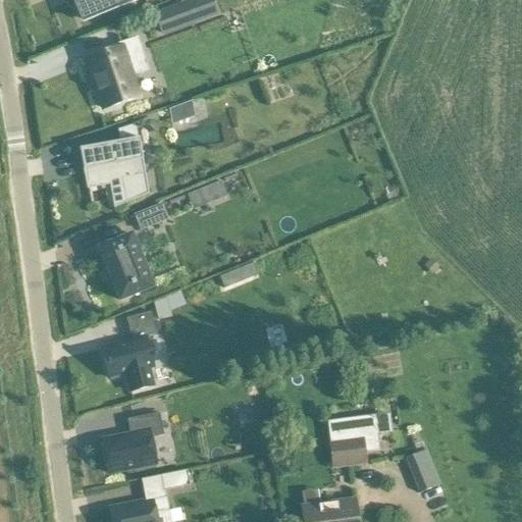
[(73,0),(75,4),(75,5),(83,22),(134,2),(139,0),(73,0)]
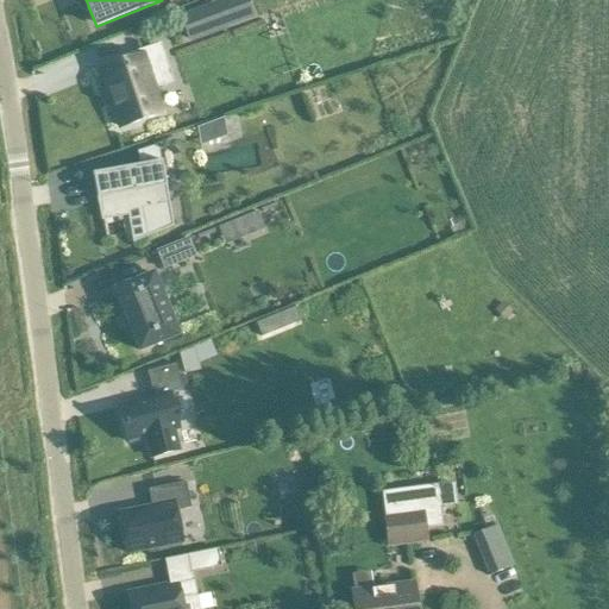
[(212,0),(171,14),(182,45),(258,18),(251,0),(212,0)]
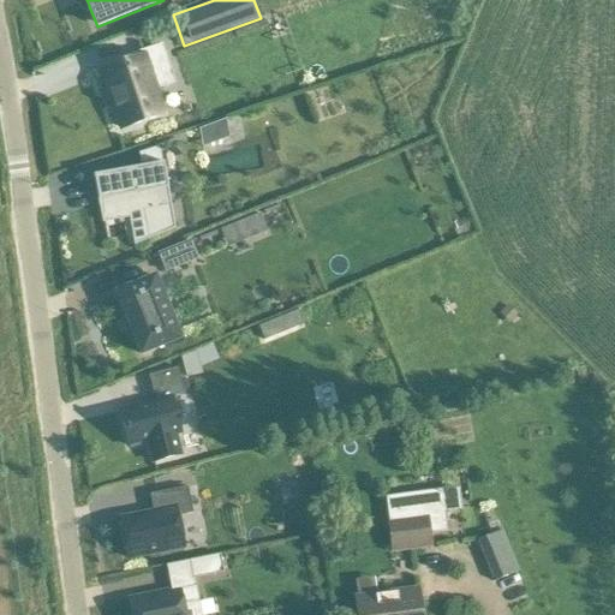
[(141,57),(102,69),(123,129),(163,115),(154,89),(173,83),(160,47),(141,54),(141,57)]
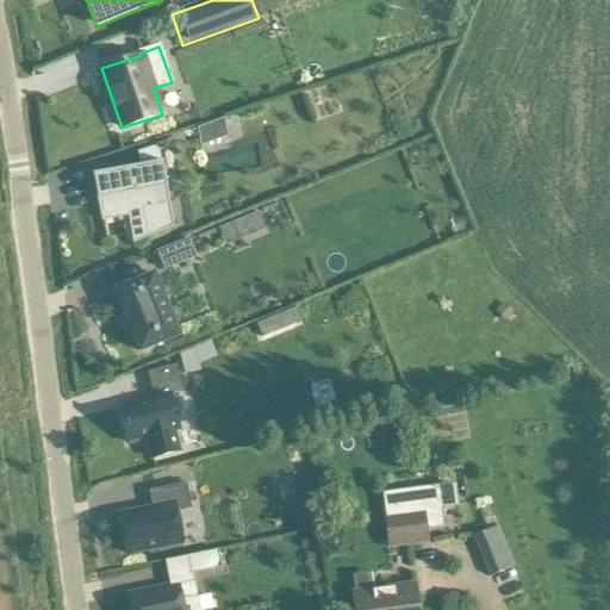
[(241,122),(229,123),(229,119),(199,123),(203,149),(243,144),(241,122)]
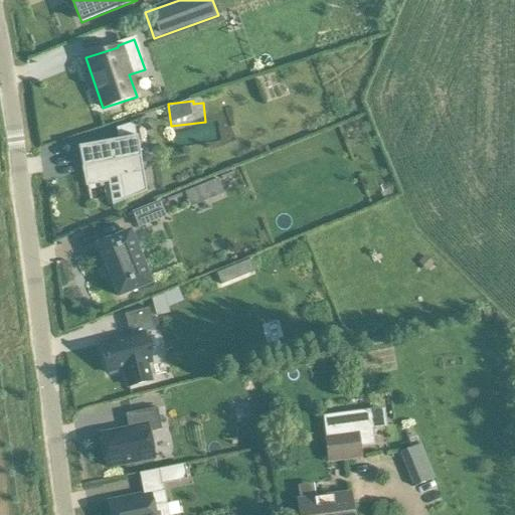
[(119,129),(121,139),(78,147),(81,168),(83,168),(84,174),(83,174),(86,182),(97,180),(119,176),(123,199),(124,200),(146,191),(145,190),(142,172),(140,158),(141,158),(137,136),(136,137),(134,123),(116,128),(116,129),(119,129)]
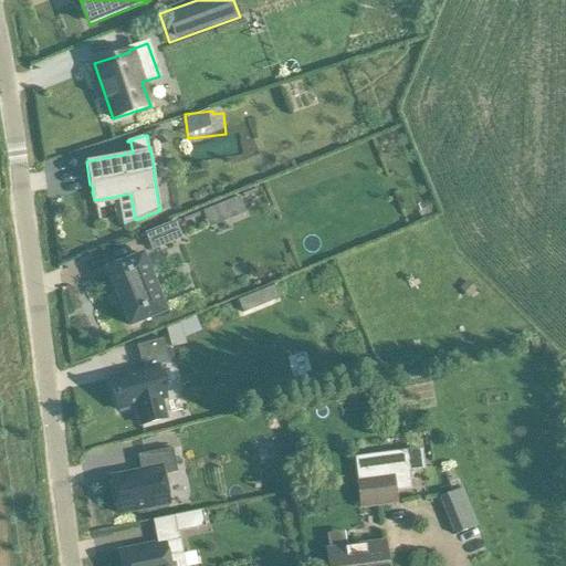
[(210,224),(247,211),(241,196),(205,209),(210,224)]
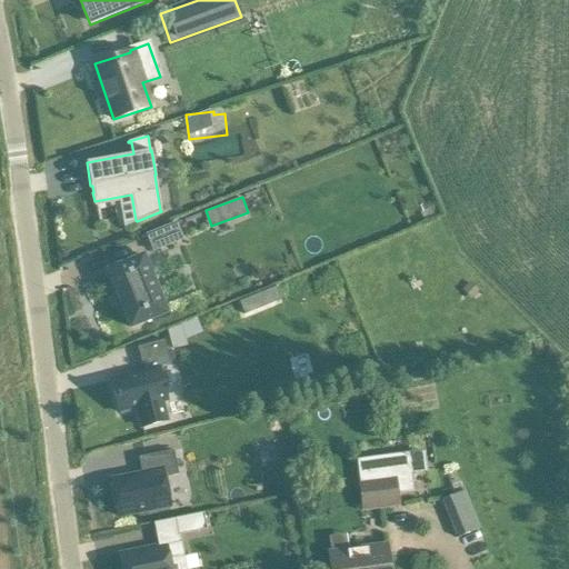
[(176,223),(147,235),(153,251),(182,240),(176,223)]
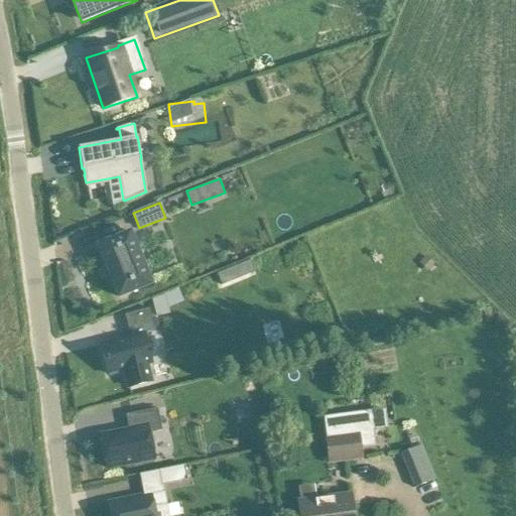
[(130,232),(97,245),(118,297),(151,284),(130,232)]
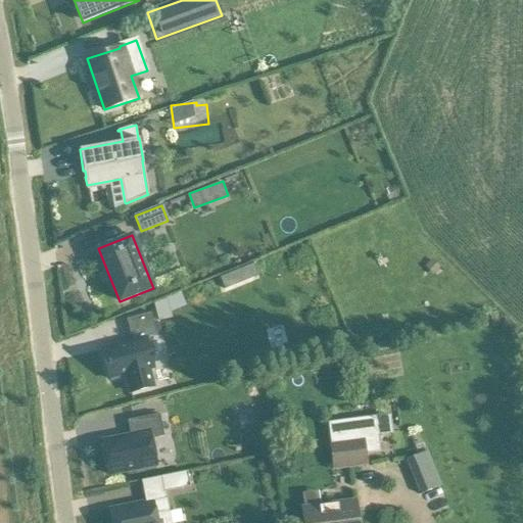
[(255,263),(221,276),(226,289),(260,276),(255,263)]
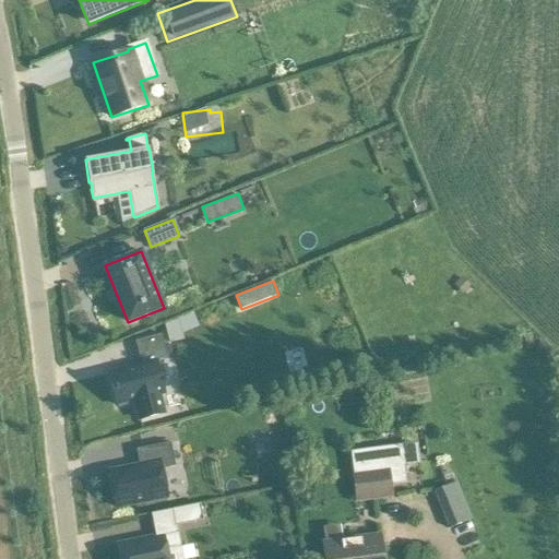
[(135,342),(139,356),(140,356),(142,365),(109,373),(117,406),(134,402),(139,419),(164,413),(159,394),(164,393),(155,361),(153,353),(165,349),(162,334),(135,342)]
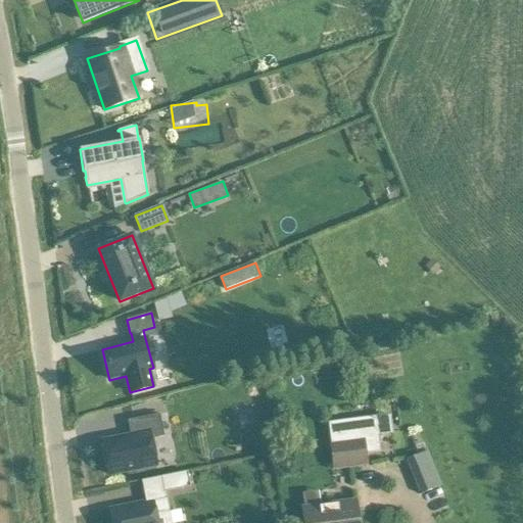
[(130,435),(101,441),(108,475),(156,465),(150,439),(163,436),(159,414),(128,421),(130,435)]
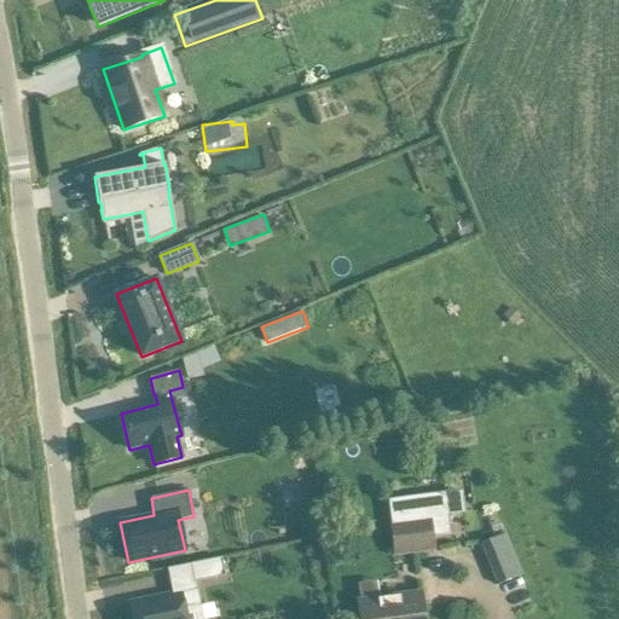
[(450,513),(446,490),(383,498),(387,521),(431,515),(433,534),(452,532),(450,513)]
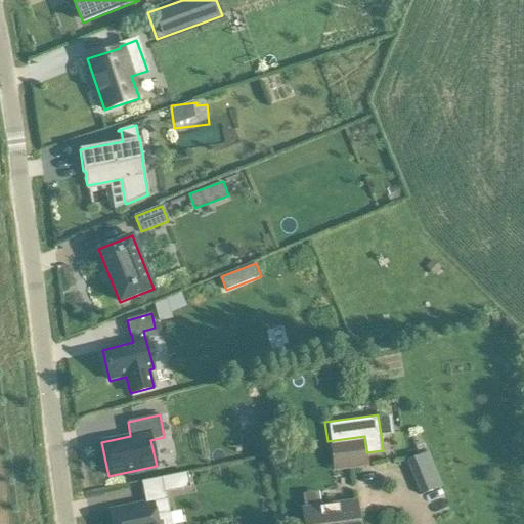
[(364,436),(328,441),(332,471),(368,466),(366,452),(364,436)]
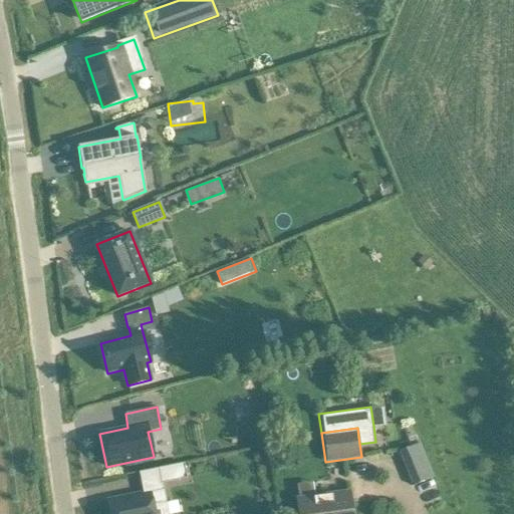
[(418,444),(400,452),(413,486),(432,478),(418,444)]
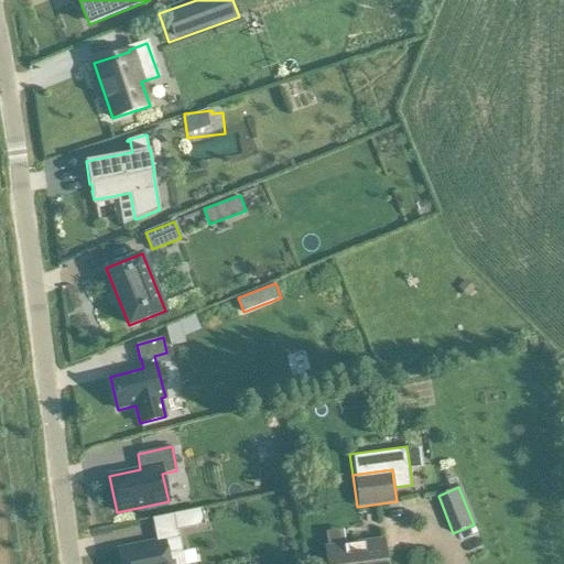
[(173,514),(176,531),(205,525),(202,508),(173,514)]
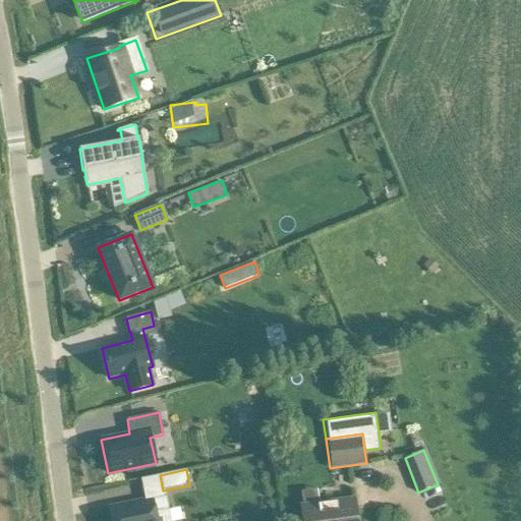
[(166,497),(109,508),(111,520),(156,520),(155,512),(169,510),(166,497)]
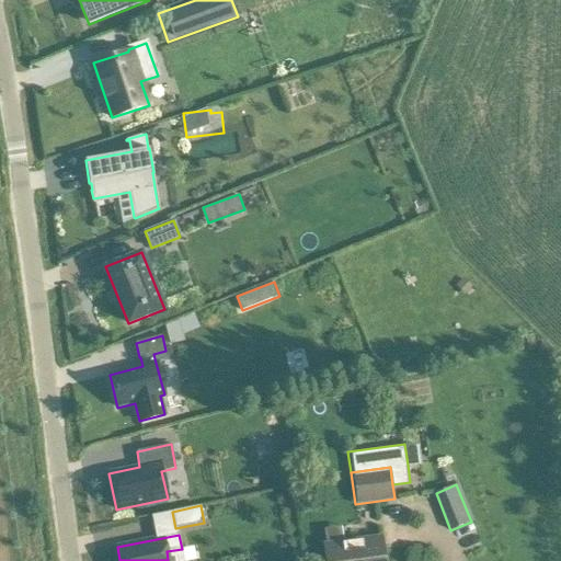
[(384,560),(380,537),(324,545),(325,560),(384,560)]
